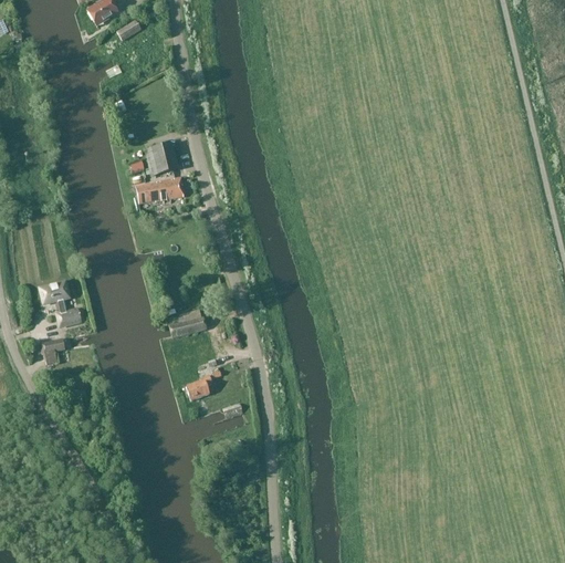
[(100,0),(92,6),(85,10),(95,25),(116,12),(111,3),(116,0),(100,0)]
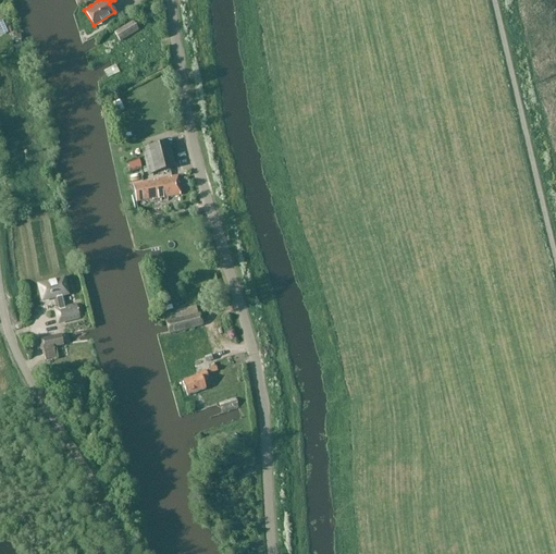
[(119,39),(137,27),(132,20),(113,31),(119,39)]
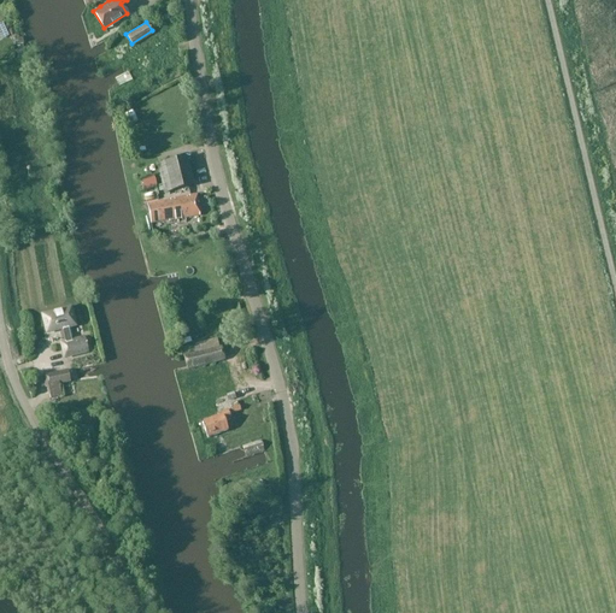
[(135,113),(128,116),(132,127),(139,124),(135,113)]
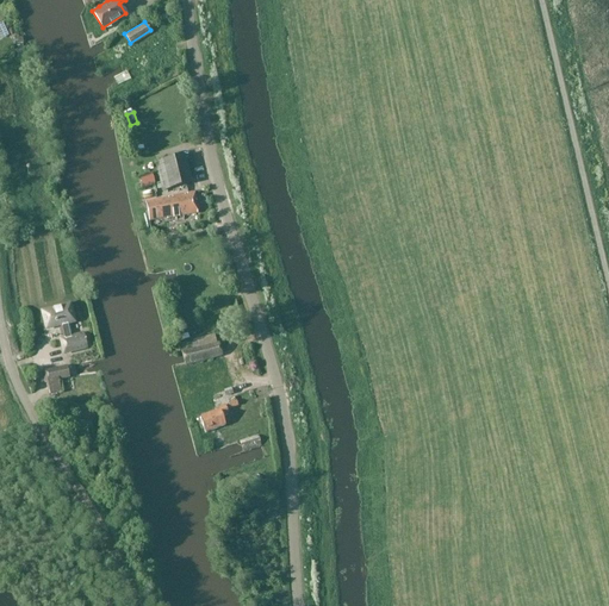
[(178,112),(168,113),(171,125),(180,124),(178,112)]
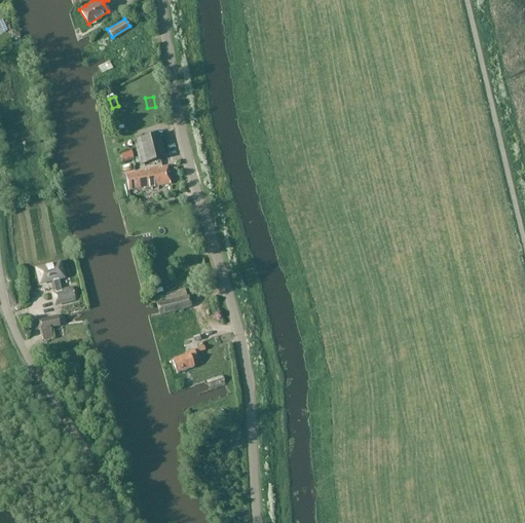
[(157,133),(132,139),(138,163),(163,157),(157,133)]
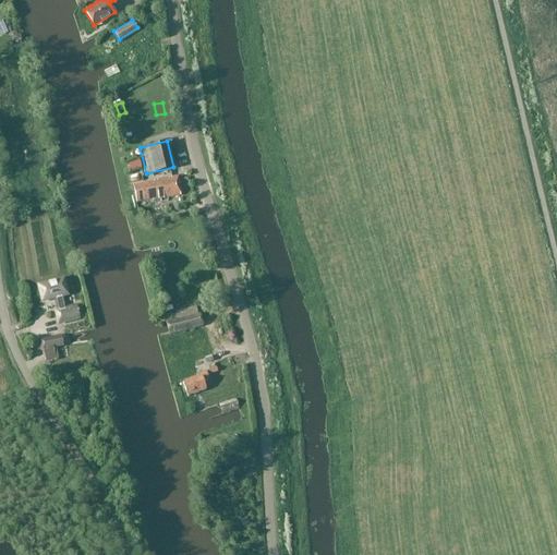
[(125,151),(126,173),(137,172),(136,151),(125,151)]
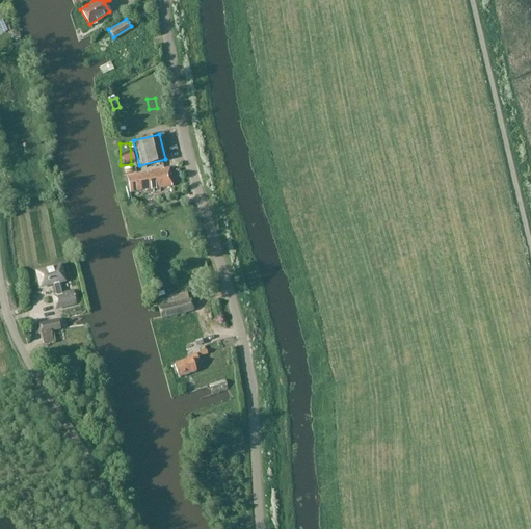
[(141,174),(127,177),(129,191),(144,188),(144,189),(170,184),(167,165),(141,170),(141,174)]
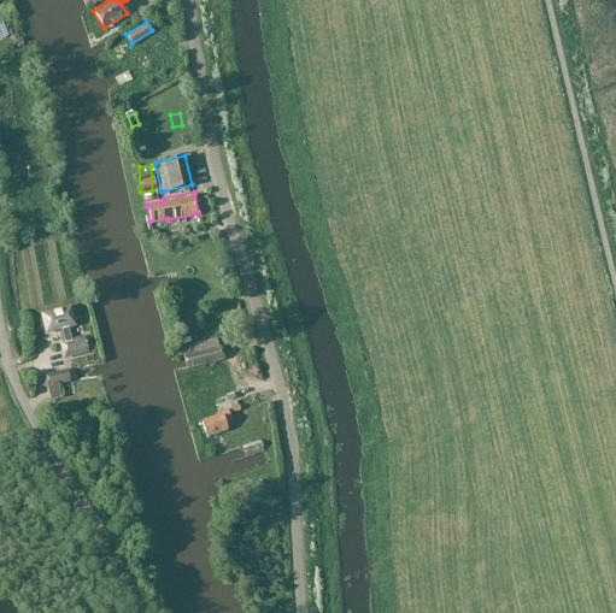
[(169,290),(171,298),(182,294),(180,286),(169,290)]
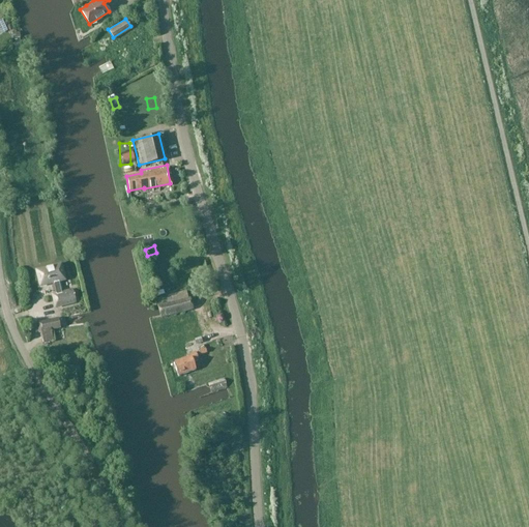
[(71,288),(60,291),(57,277),(63,275),(60,263),(35,269),(38,281),(48,279),(49,282),(53,281),(55,292),(51,293),(54,305),(71,301),(70,298),(74,298),(71,288)]
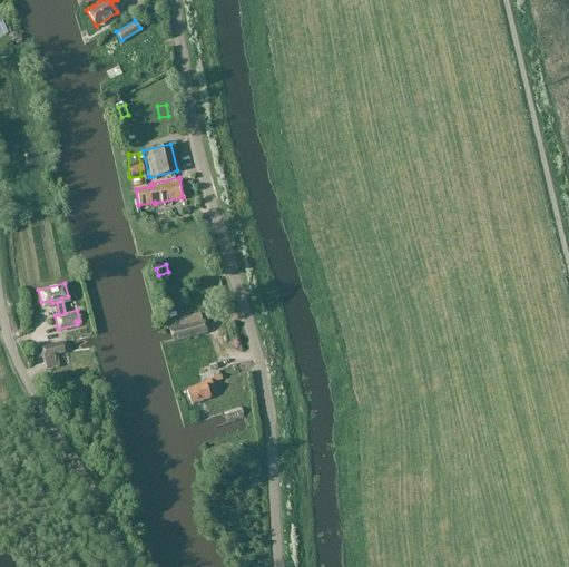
[(170,328),(173,340),(206,331),(204,319),(170,328)]
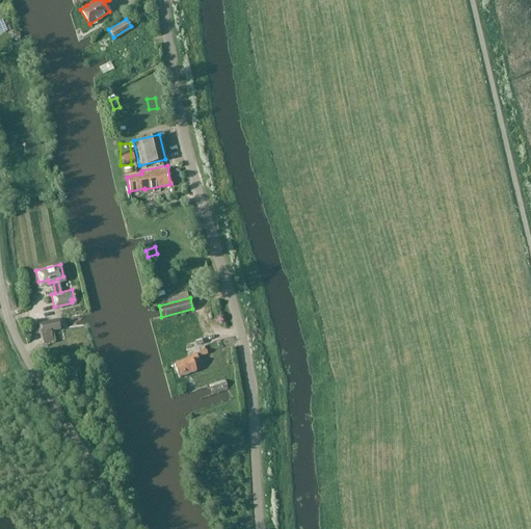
[(59,328),(57,318),(36,322),(38,333),(59,328)]
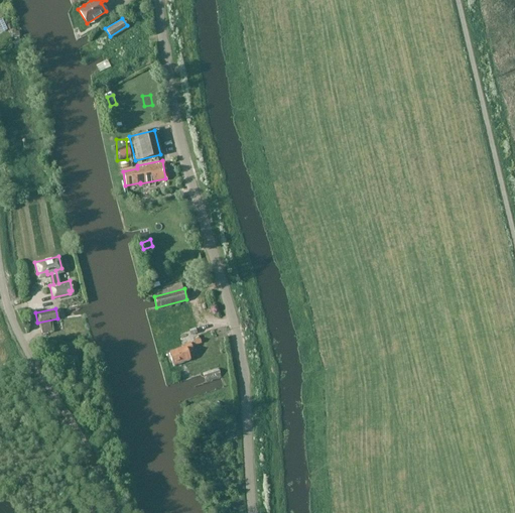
[(181,348),(168,352),(172,365),(189,359),(186,351),(191,349),(189,341),(180,344),(181,348)]
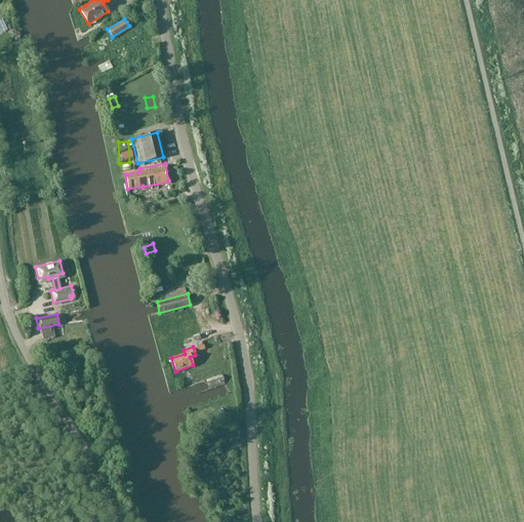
All buildings are outlined.
